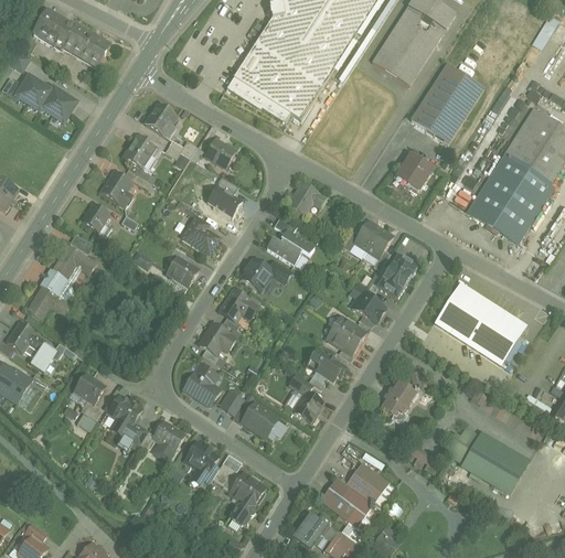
[(270,11),(272,17),(238,67),(226,87),(260,109),(262,107),(285,121),(290,113),(301,119),(377,0),(283,0),(281,2),(269,4),(270,11)]
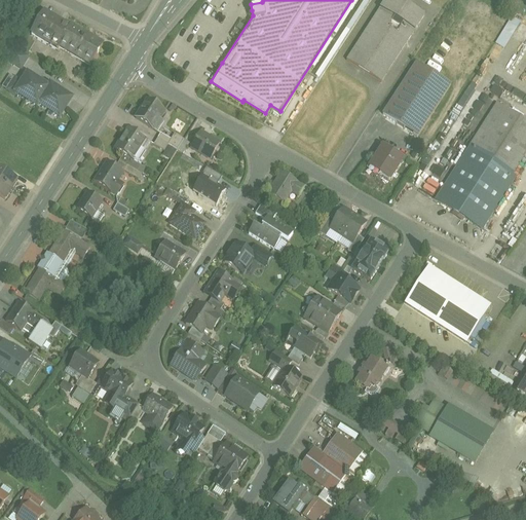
[(381,0),(346,56),(382,77),(424,10),(408,0),(381,0)]
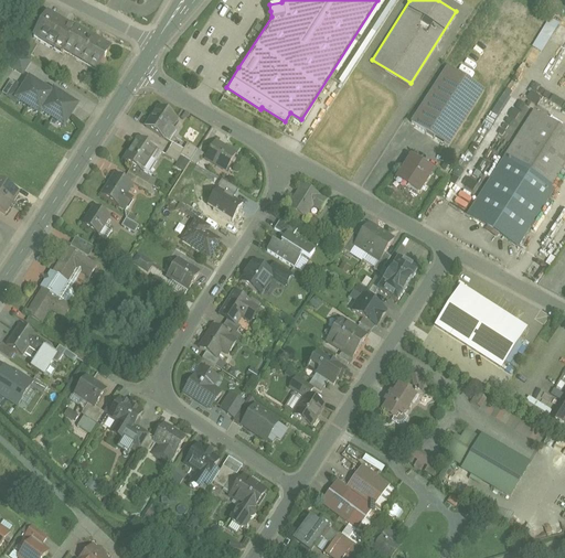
[(75,25),(46,8),(33,31),(62,47),(63,45),(75,25)]
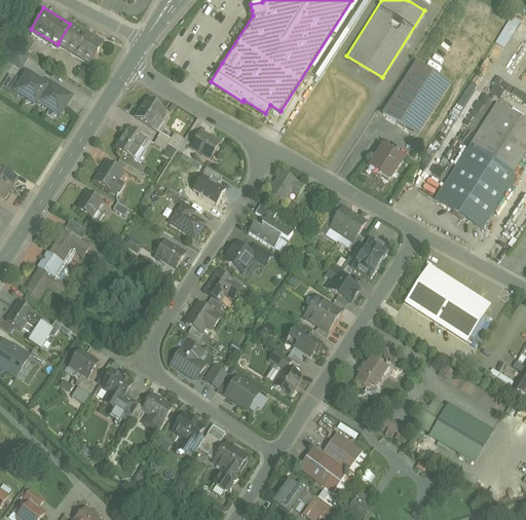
[(103,40),(71,22),(70,24),(59,42),(89,61),(103,40)]
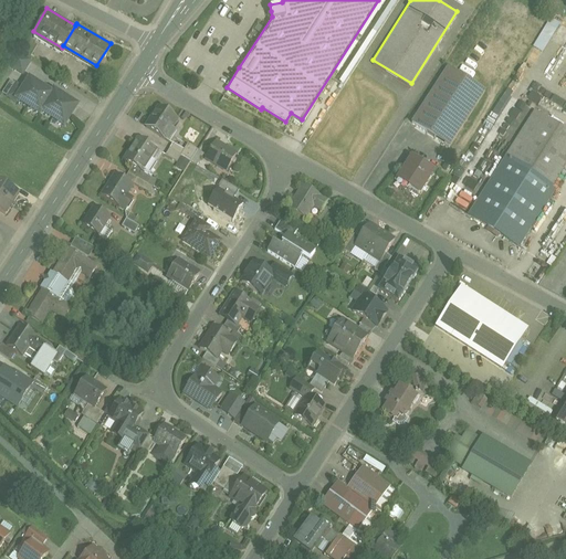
[(447,62),(411,118),(450,143),(485,86),(447,62)]
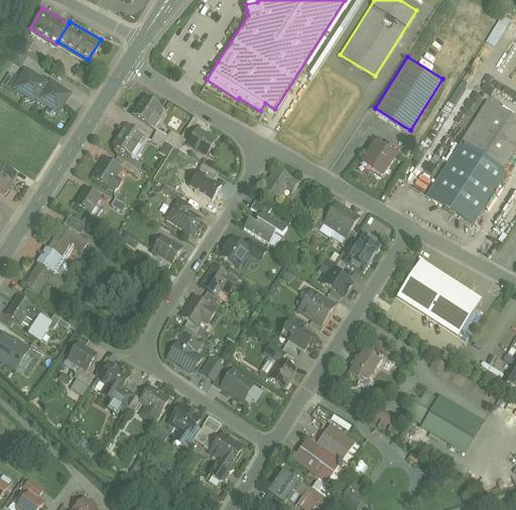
[(15,86),(26,93),(37,75),(27,68),(15,86)]
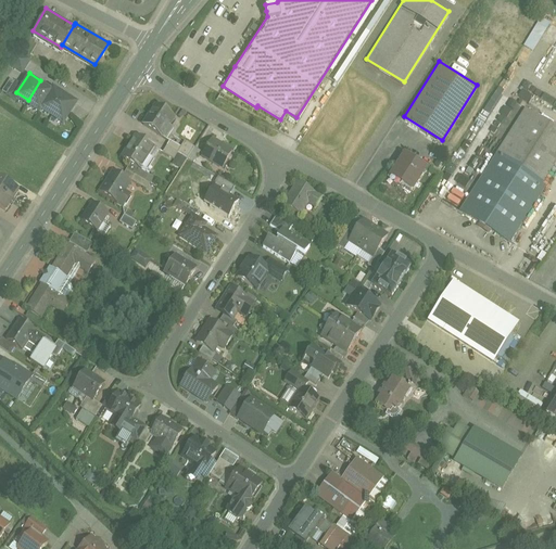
[(51,87),(40,80),(28,100),(39,107),(41,104),(51,87)]
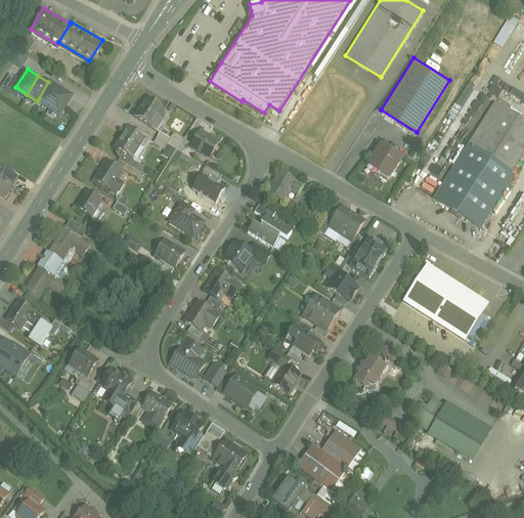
[(60,86),(50,79),(48,82),(39,98),(48,104),(60,86)]
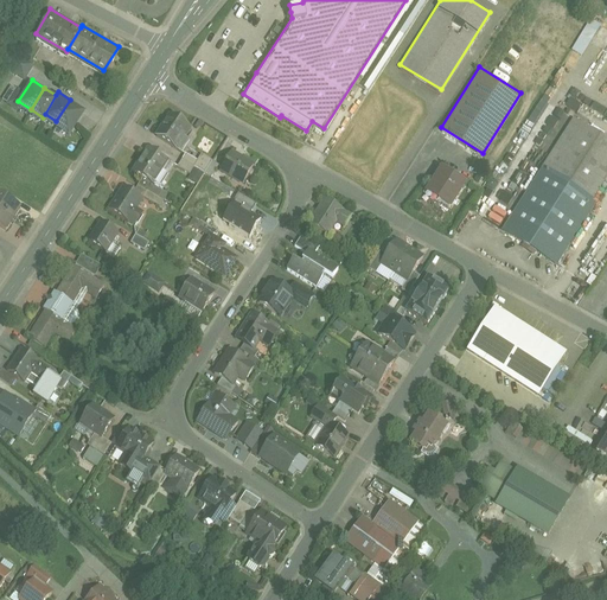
[(83,108),(70,100),(56,121),(69,129),(83,108)]
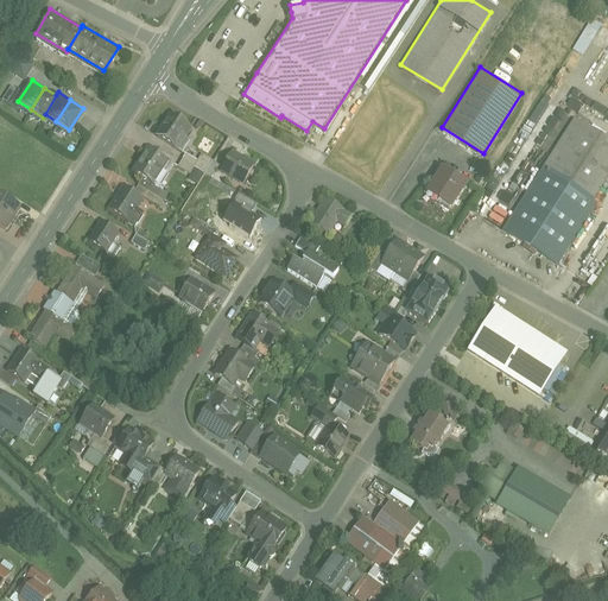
[(189,124),(170,111),(157,132),(176,144),(189,124)]
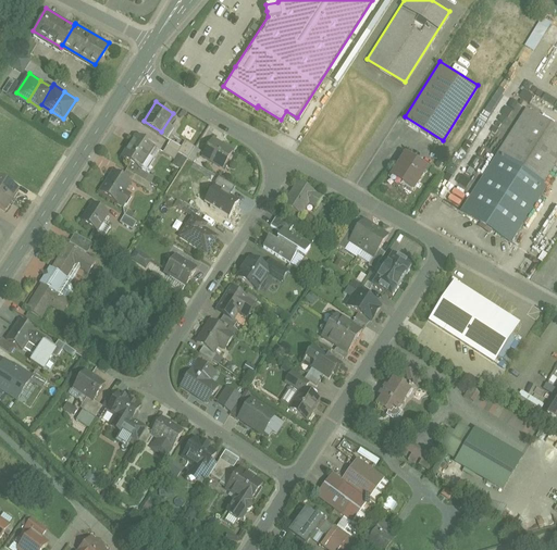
[(556,123),(527,104),(460,207),(480,220),(478,223),(490,230),(492,227),(510,239),(547,183),(543,179),(556,158),(556,123)]
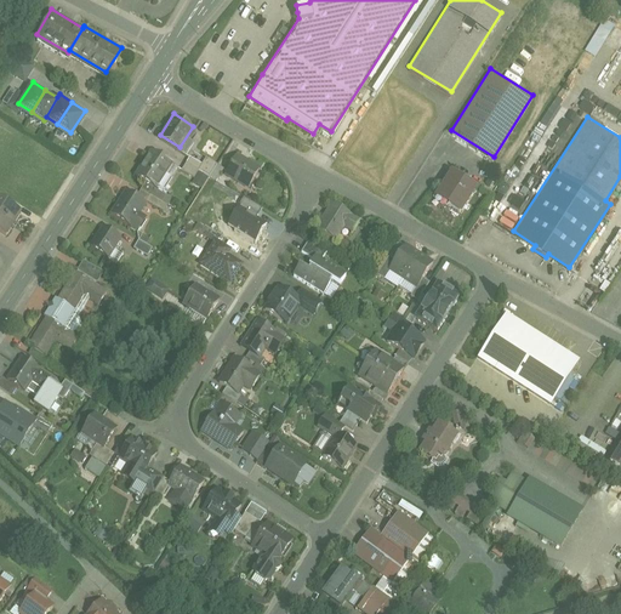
[(551,147),(559,151),(562,145),(554,141),(551,147)]
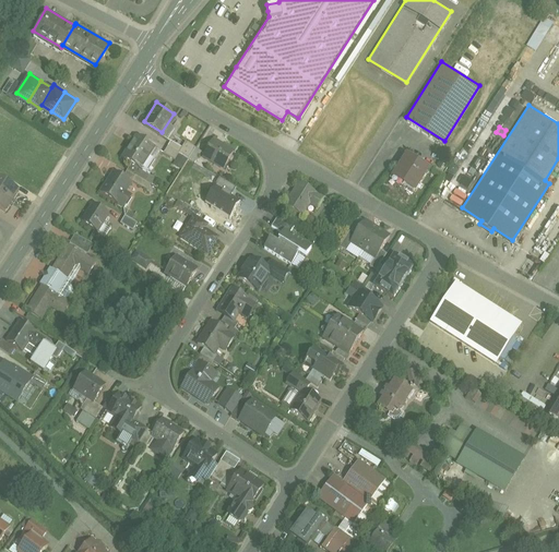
[(137,132),(122,153),(131,159),(141,165),(155,143),(137,132)]
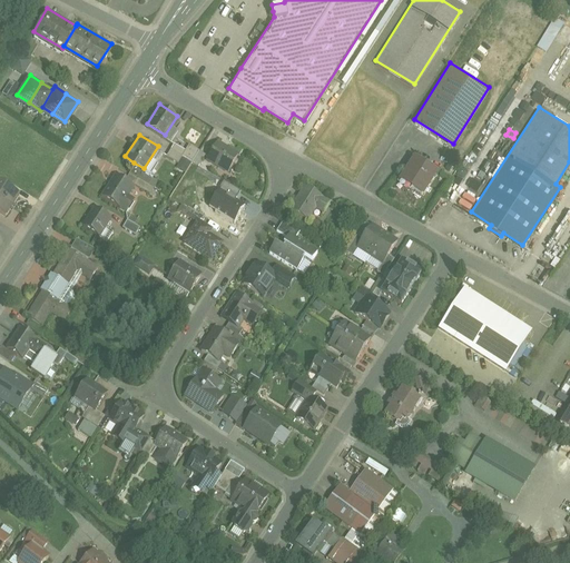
[(238,151),(217,138),(207,155),(227,168),(238,151)]
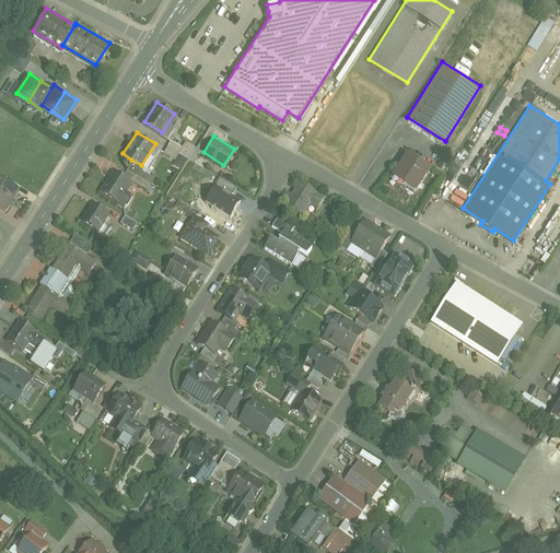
[(182,143),(171,137),(167,142),(179,149),(183,143),(182,143)]
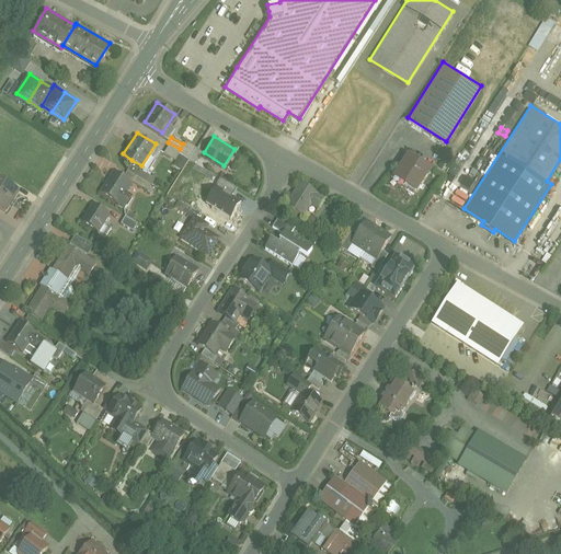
[(196,145),(186,138),(182,143),(183,143),(180,149),(189,156),(196,145)]
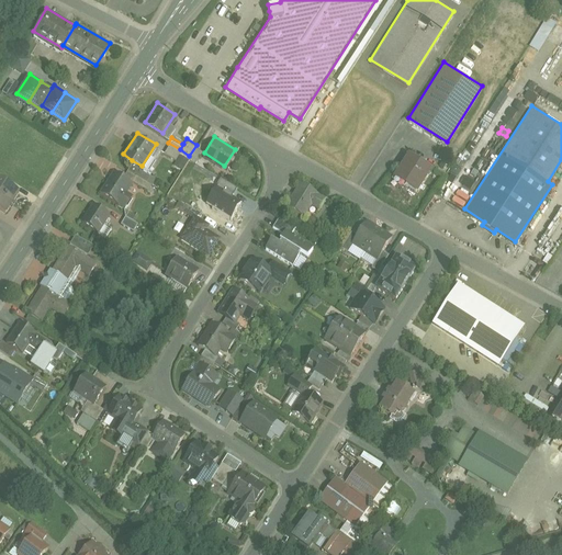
[(180,149),(168,143),(164,150),(176,157),(180,149)]
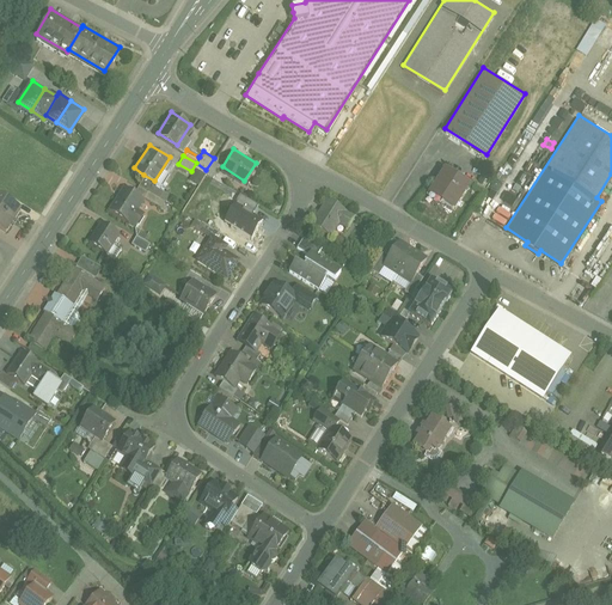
[(214,158),(206,170),(213,173),(220,162),(214,158)]
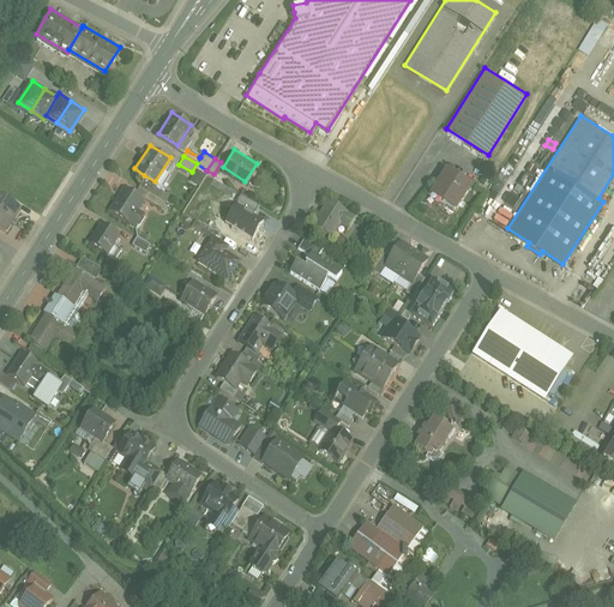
[(206,170),(197,164),(190,175),(200,181),(206,170)]
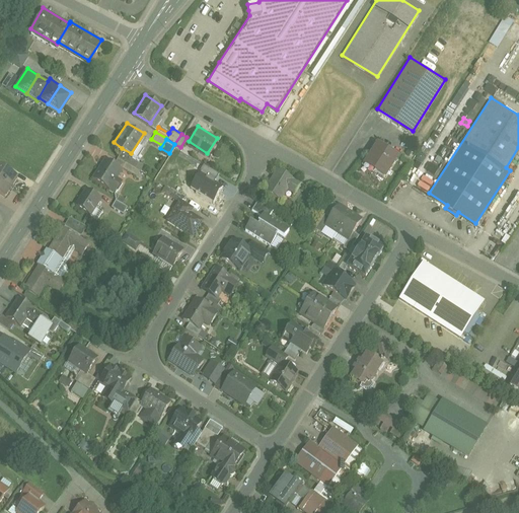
[(378,141),(367,158),(375,163),(373,166),(384,173),(396,152),(378,141)]
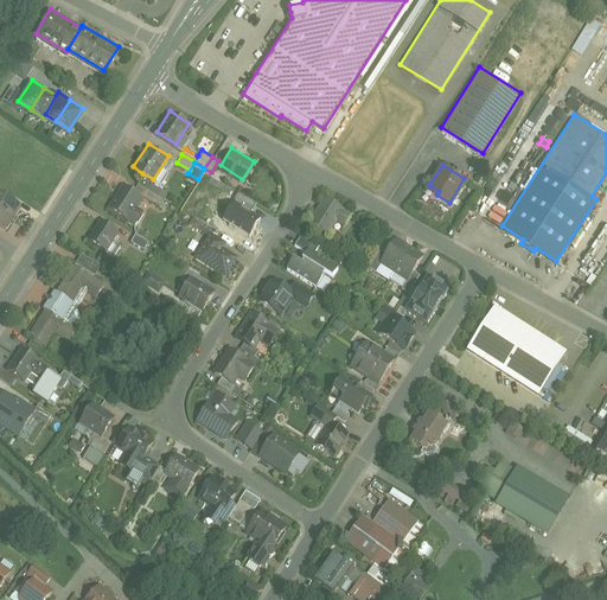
[(153,179),(142,173),(138,180),(146,185),(164,196),(167,189),(153,179)]
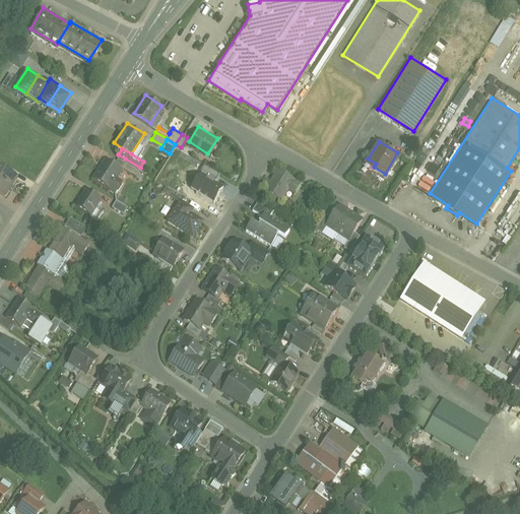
[(121,166),(106,155),(92,176),(115,190),(120,182),(114,178),(121,166)]
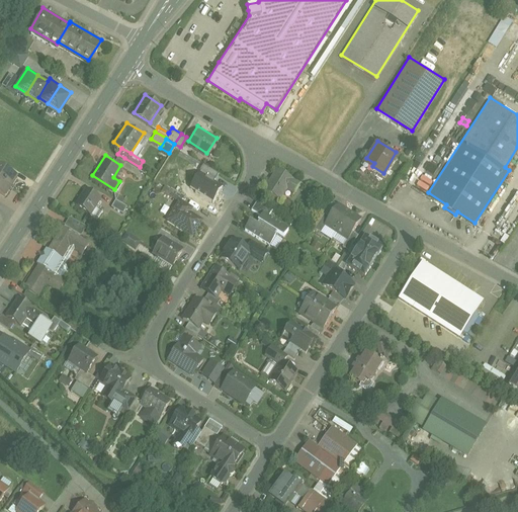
[(140,167),(124,158),(121,164),(136,172),(140,167)]
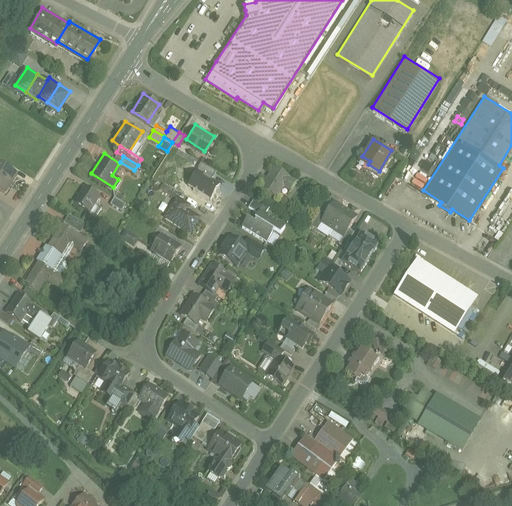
[(17,171),(0,159),(0,173),(11,180),(17,171)]
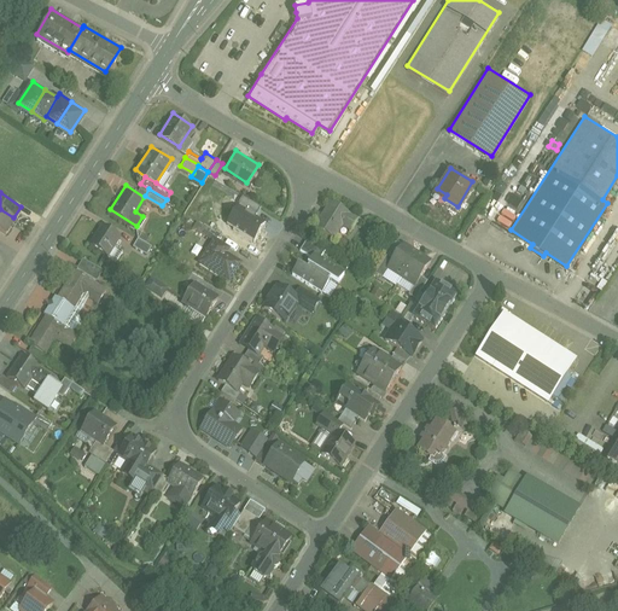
[(256,210),(260,203),(243,192),(239,199),(256,210)]
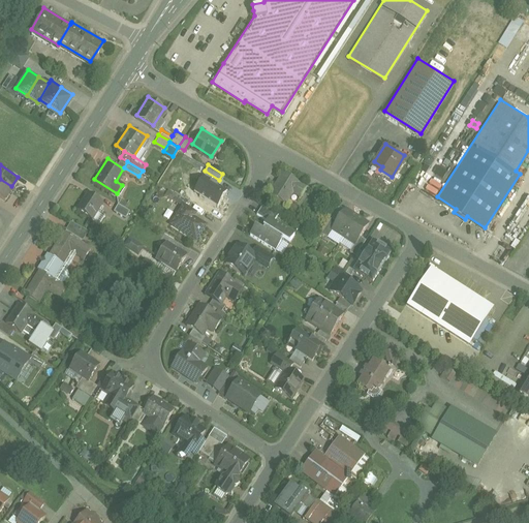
[(299,179),(283,168),(270,190),(285,201),(292,188),(301,193),(306,184),(299,180),(299,179)]
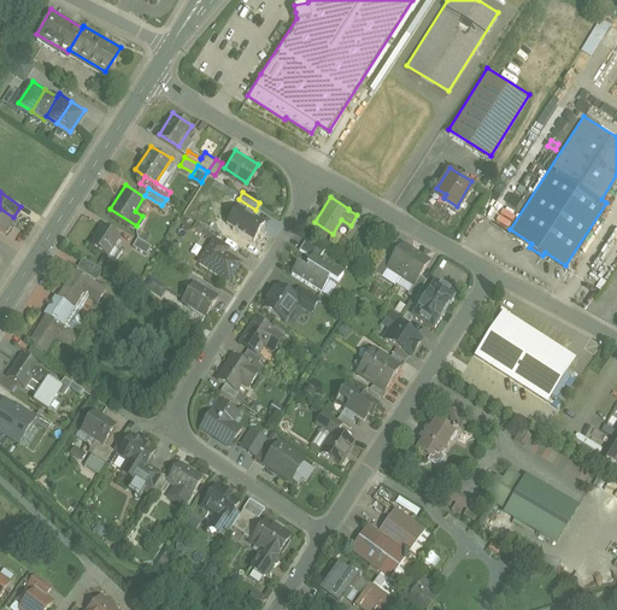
[(253,209),(240,201),(228,221),(254,236),(264,220),(251,211),(253,209)]
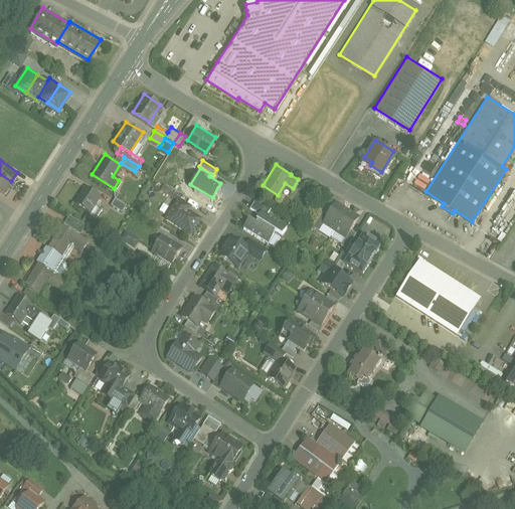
[(0,174),(0,187),(5,191),(11,181),(0,174)]
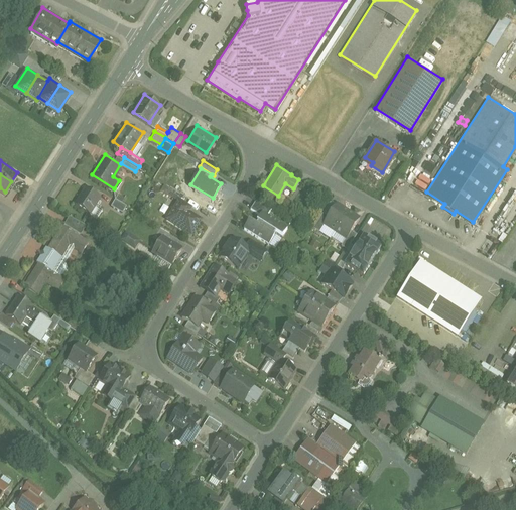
[(160,186),(169,192),(173,185),(164,180),(160,186)]
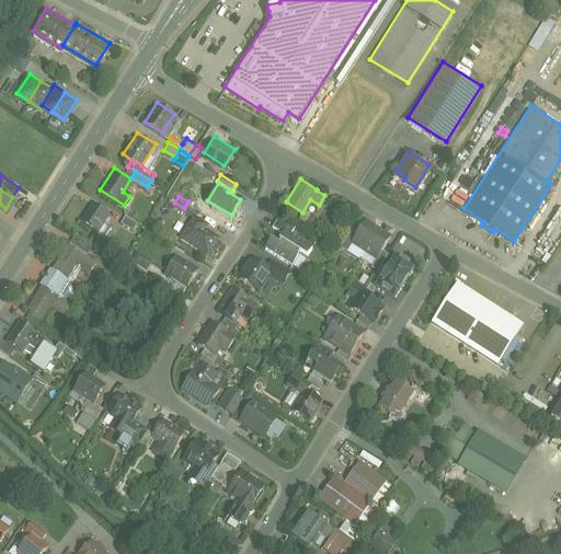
[(109,210),(93,200),(81,218),(98,228),(109,210)]
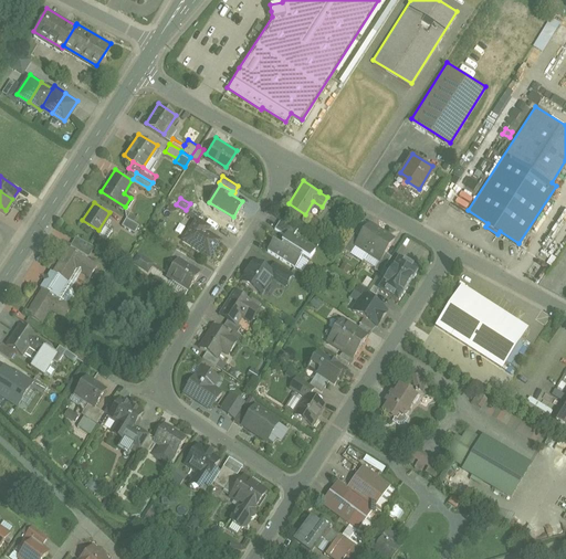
[(203,212),(190,203),(186,210),(196,215),(200,218),(203,212)]
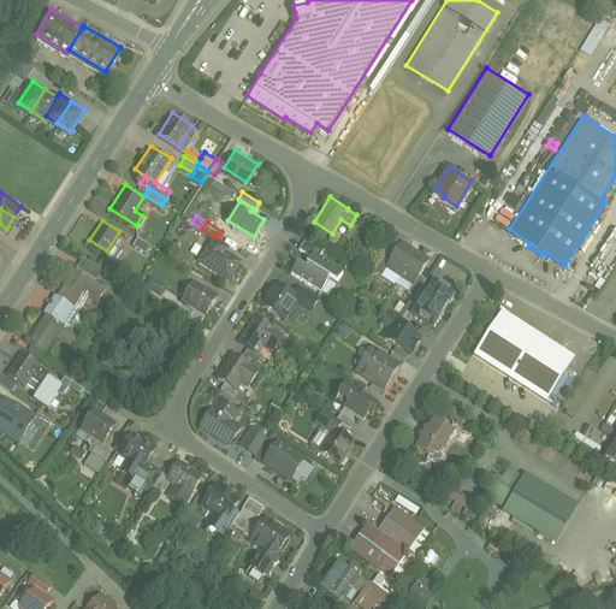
[(150,241),(137,232),(132,241),(146,249),(150,241)]
